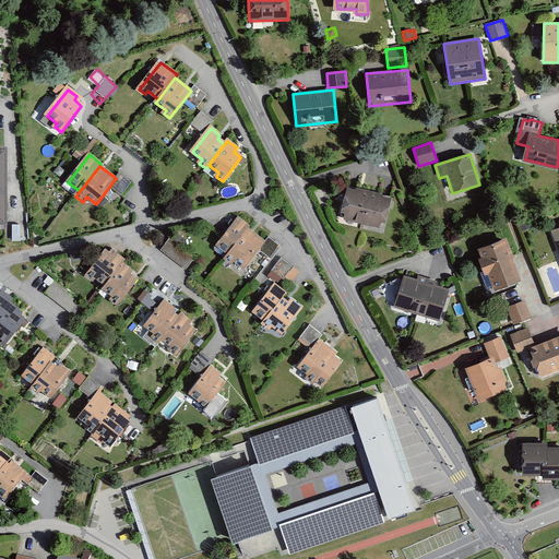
[(389,199),(351,189),(344,216),(381,226),(389,199)]
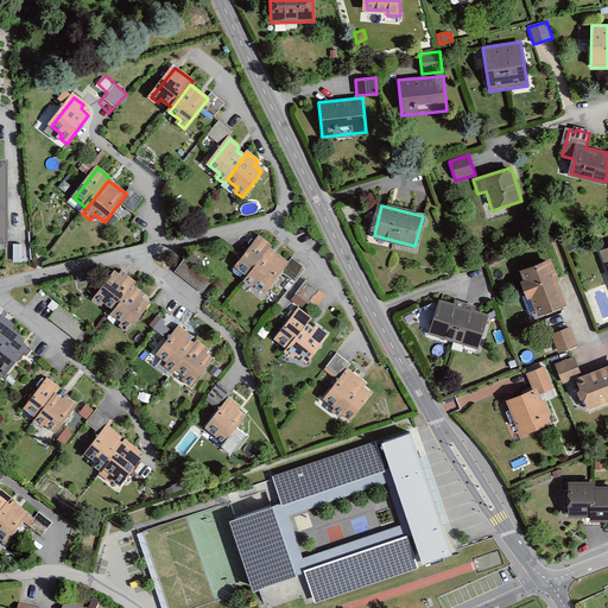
[(273,246),(261,236),(238,265),(249,274),(271,248),(273,246)]
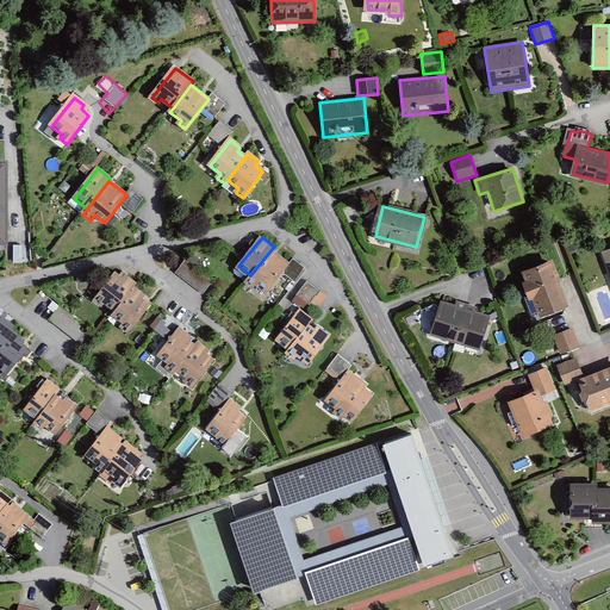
[(272,249),(250,275),(246,280),(254,287),(256,284),(267,292),(291,263),(272,249)]
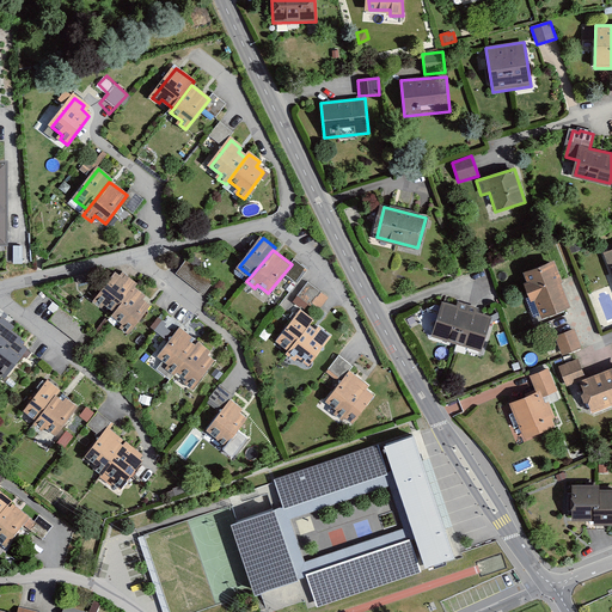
[(188,261),(177,274),(204,295),(215,281),(188,261)]
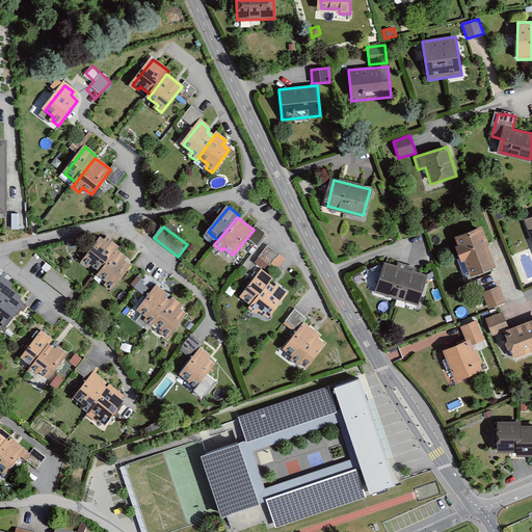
[(481,233),(458,242),(472,276),(495,268),(481,233)]
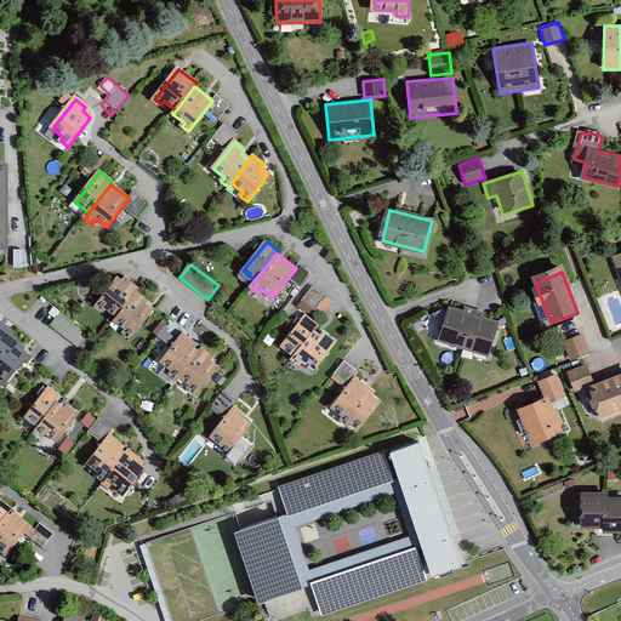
[(124,280),(119,277),(98,303),(104,308),(107,306),(118,315),(137,291),(140,289),(126,278),(124,280)]
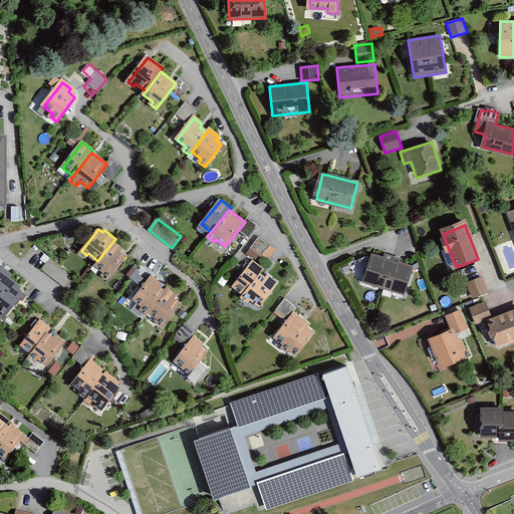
[(257,236),(246,253),(259,261),(269,244),(257,236)]
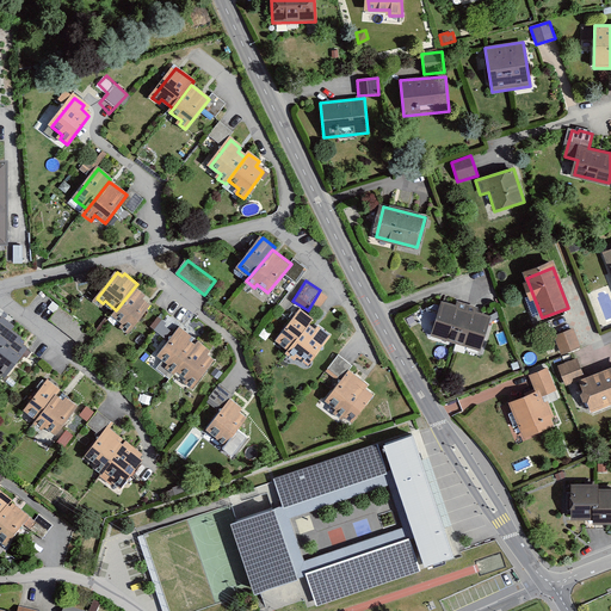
[(135,287),(116,310),(115,313),(125,322),(123,326),(131,332),(152,307),(141,298),(144,295),(135,287)]
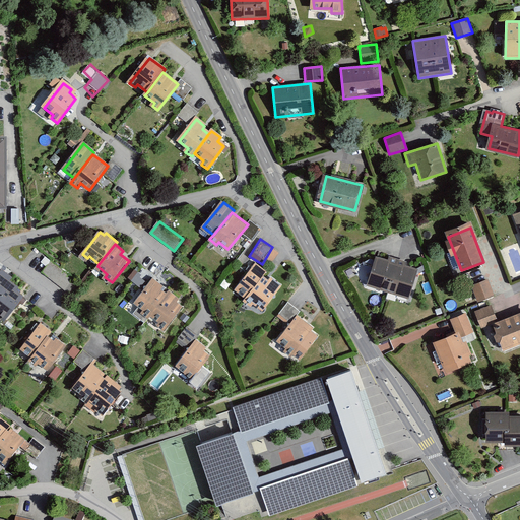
[(52,261),(43,272),(66,290),(75,279),(52,261)]
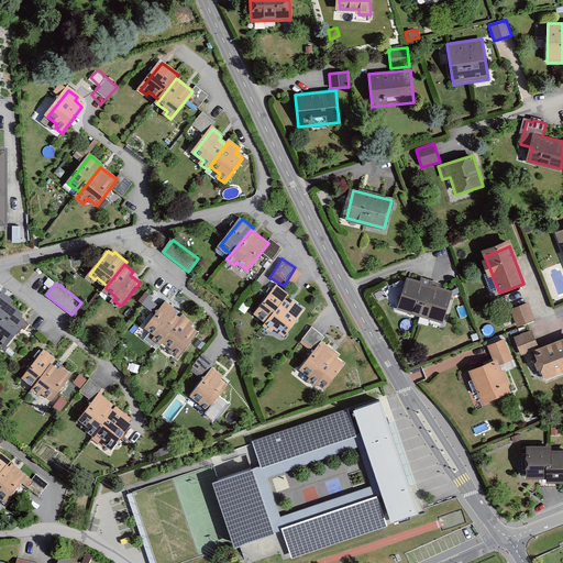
[(452,297),(410,284),(401,312),(443,326),(452,297)]
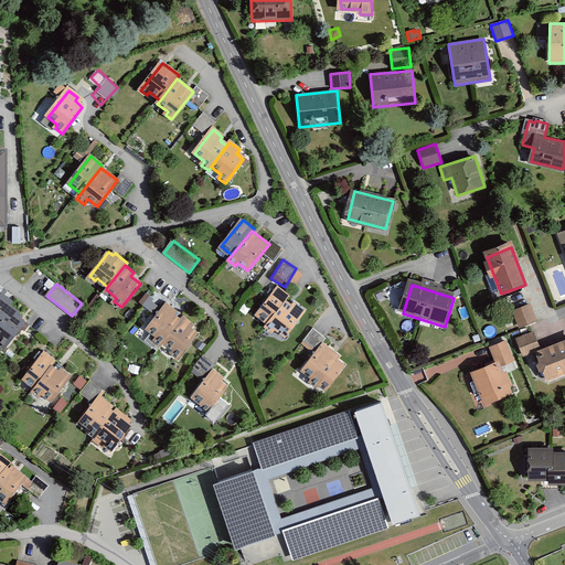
[(289,296),(278,287),(256,313),(286,338),(306,312),(298,306),(290,306),(285,301),(289,296)]
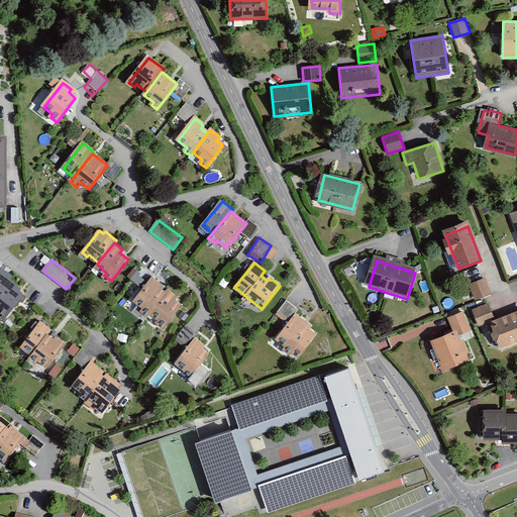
[(2,272),(0,270),(0,292),(10,279),(12,276),(3,270),(2,272)]
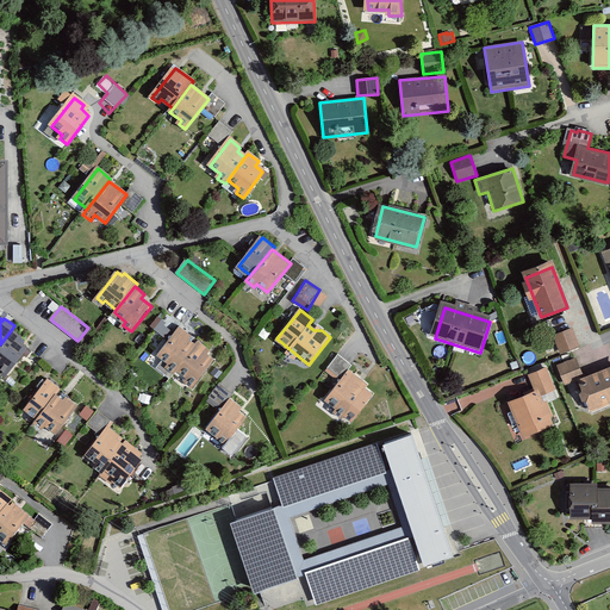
[(191,335),(180,327),(160,353),(172,361),(168,365),(176,371),(180,367),(197,344),(188,337),(191,335)]
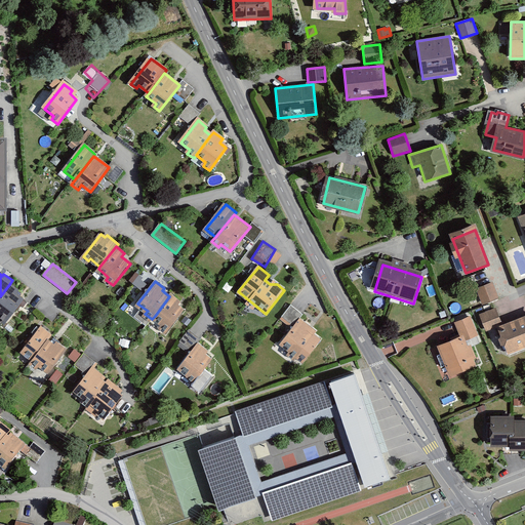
[(10,283),(0,296),(0,311),(3,313),(0,317),(6,321),(23,298),(16,293),(19,290),(10,283)]
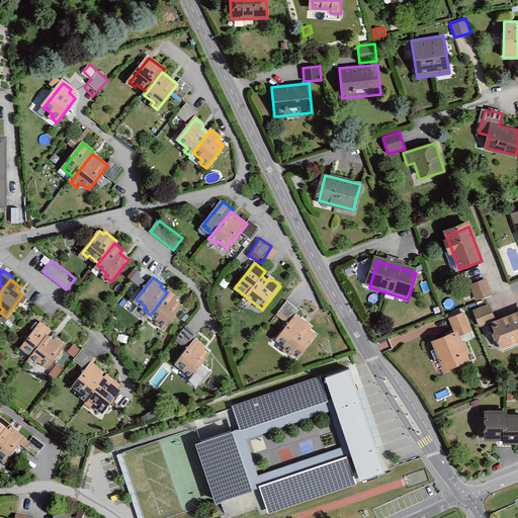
[(487,280),(472,286),(478,299),(492,294),(487,280)]
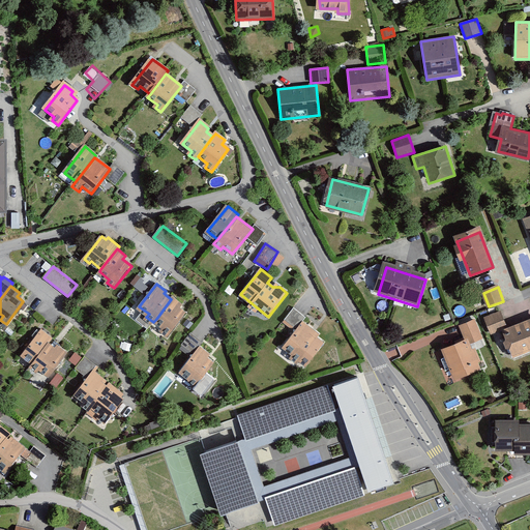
[(173,297),(171,299),(156,319),(166,326),(163,330),(170,335),(187,314),(180,307),(183,304),(173,297)]
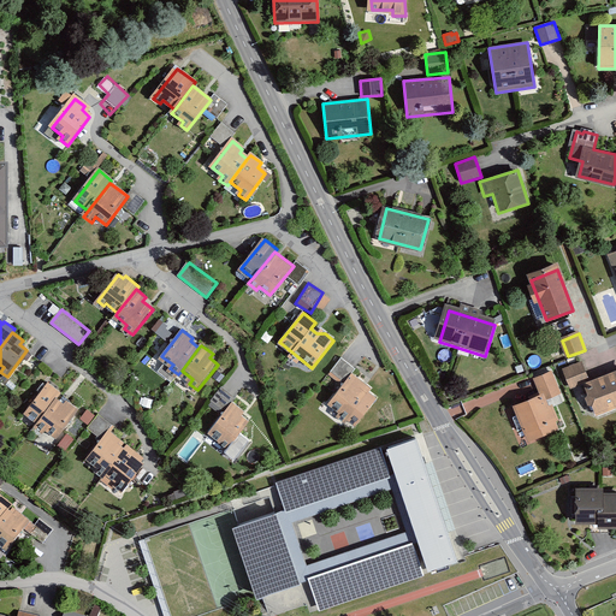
[(354,369),(342,360),(332,373),(344,383),(354,369)]
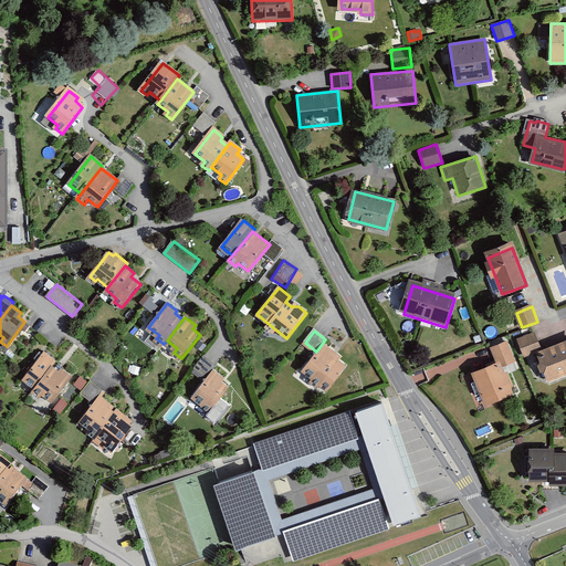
[(534,334),(517,341),(524,357),(541,350),(534,334)]
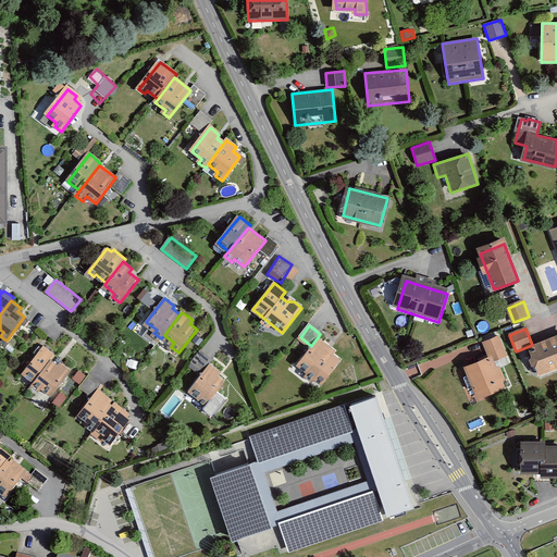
[(499,337),(485,343),(493,361),(507,355),(499,337)]
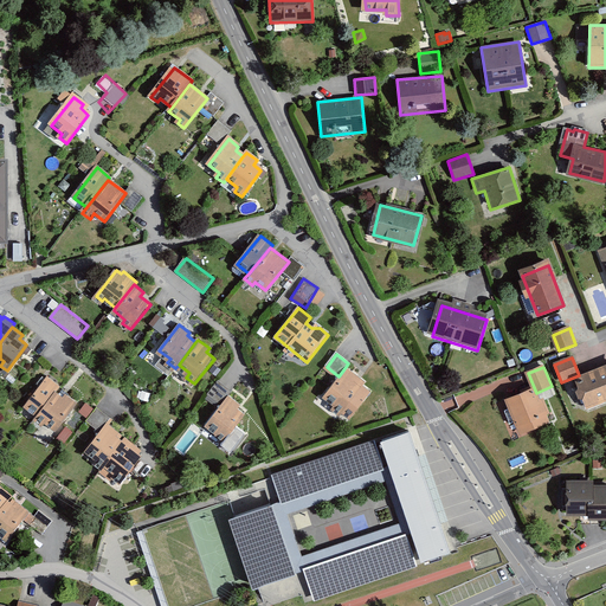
[(605,368),(578,380),(588,407),(605,400),(605,368)]
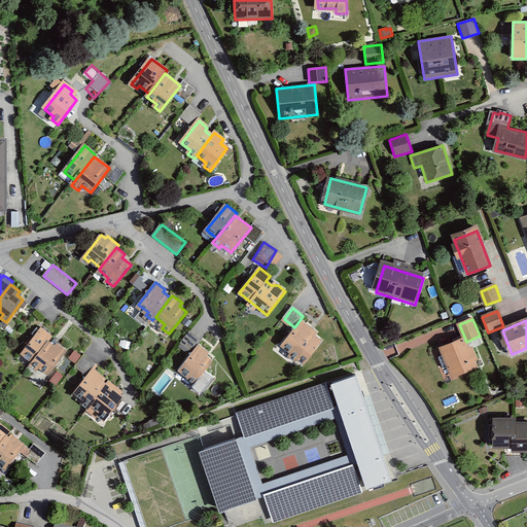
[(317,335),(304,324),(285,347),(306,364),(322,344),(315,338),(317,335)]
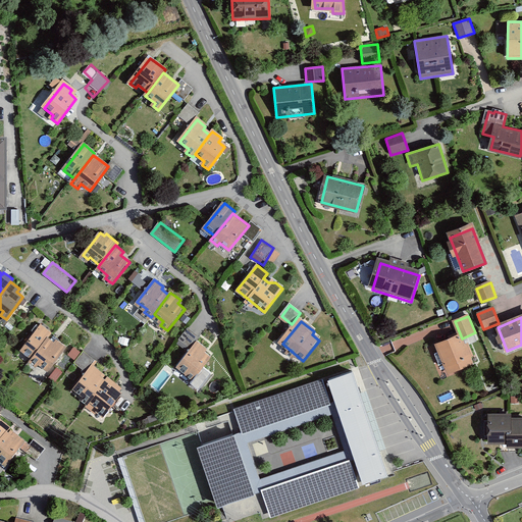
[(53,334),(43,325),(24,349),(35,358),(50,337),(53,334)]
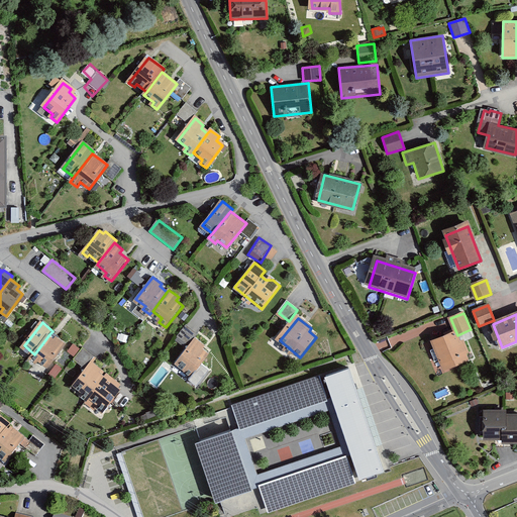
[(453,331),(433,339),(446,370),(467,360),(453,331)]
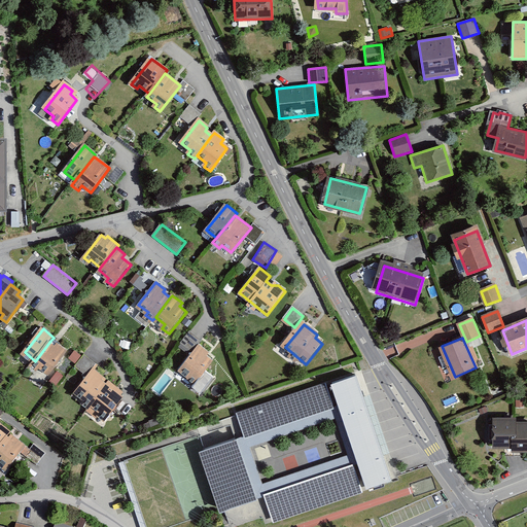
[(58,347),(50,341),(35,361),(33,363),(38,367),(39,365),(49,374),(67,351),(60,345),(58,347)]
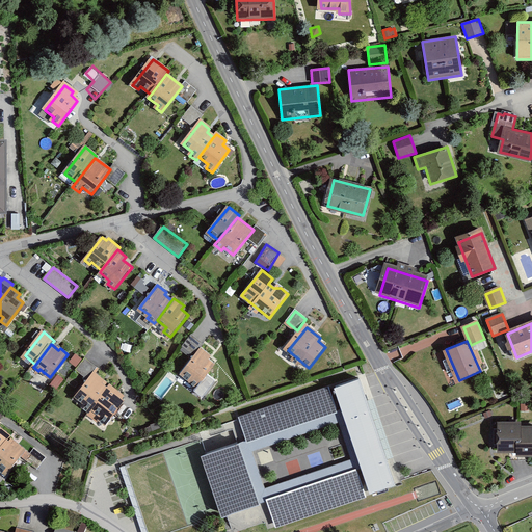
[(211,354),(202,348),(183,372),(192,379),(190,383),(197,389),(216,364),(209,357),(211,354)]
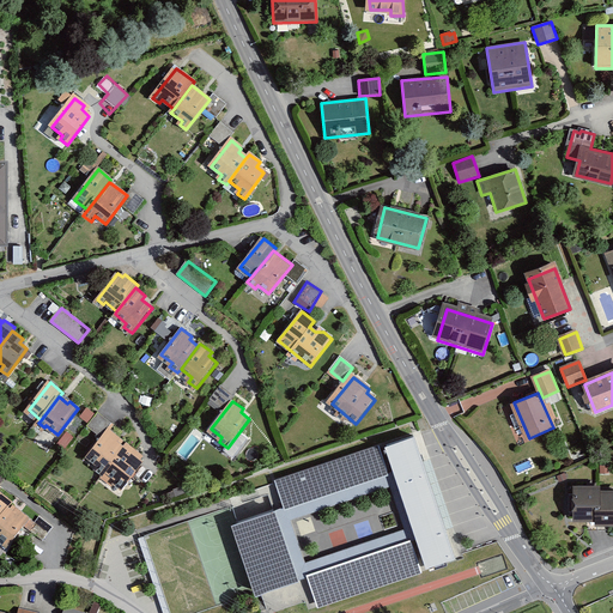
[(126,443),(107,430),(89,455),(99,463),(96,467),(104,473),(105,471),(126,443)]
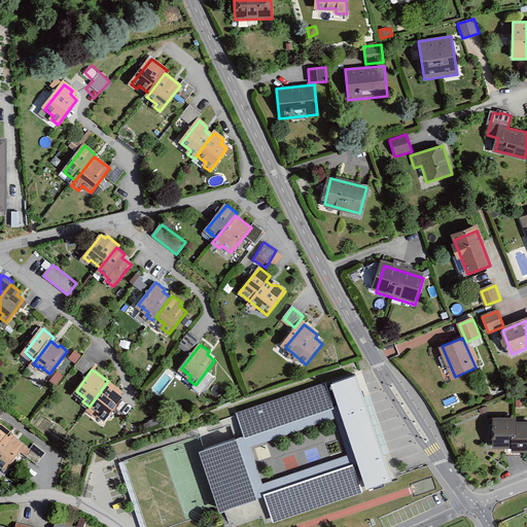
[(357,373),(237,413),(244,435),(339,403),(358,462),(265,493),(274,521),(370,489),(369,484),(391,477),(357,373)]
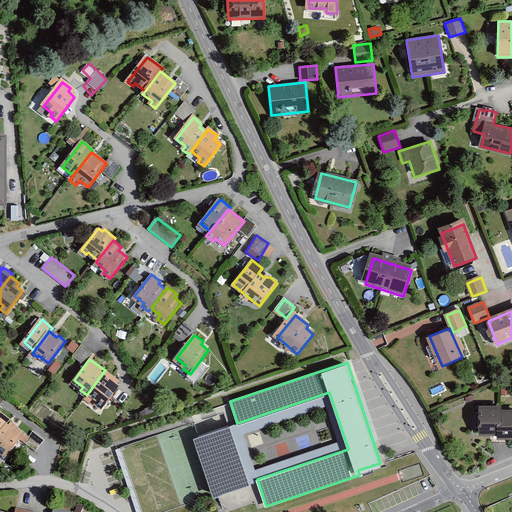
[(105,370),(88,393),(98,400),(96,402),(103,407),(121,382),(105,370)]
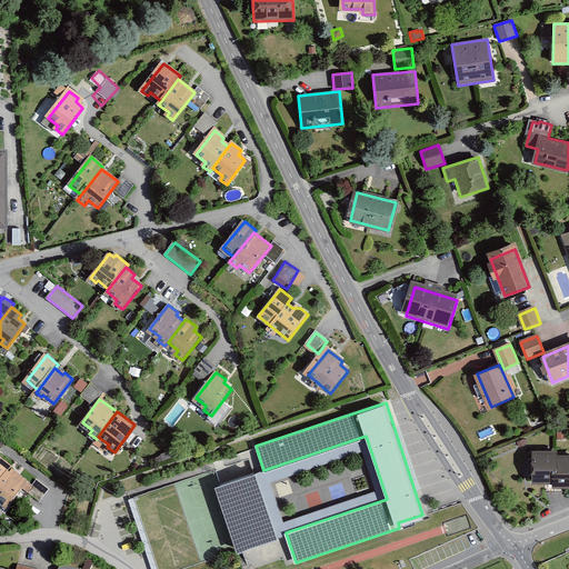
[(277,536),(286,532),(387,499),(366,436),(263,470),(256,472),(277,536)]
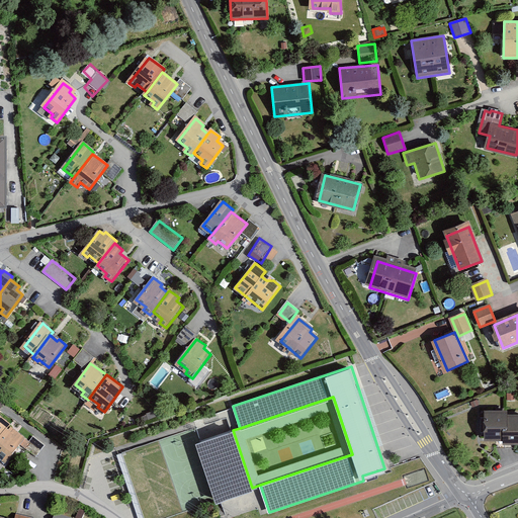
[(507,410),(487,410),(487,436),(507,436),(507,414),(507,410)]
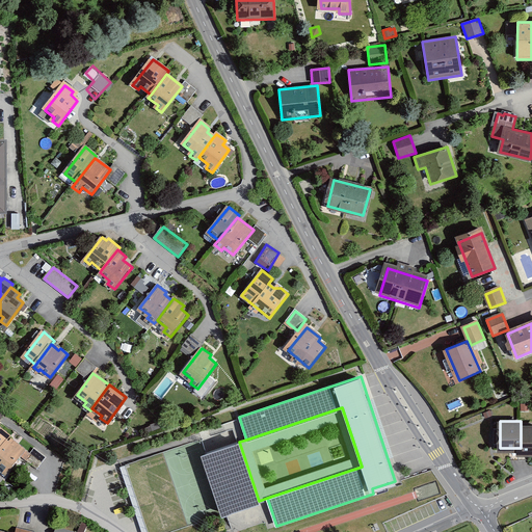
[(531,425),(521,425),(521,448),(521,452),(531,451),(531,425)]
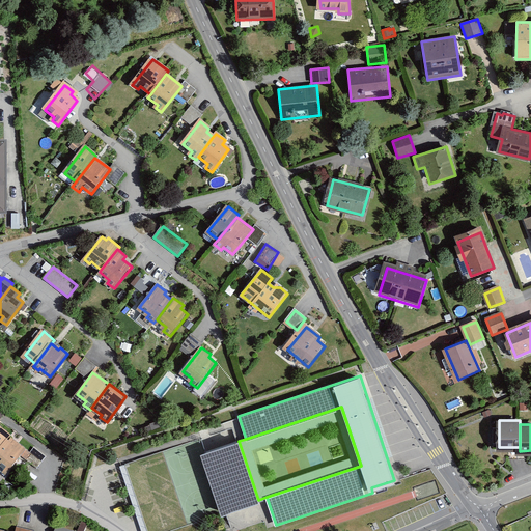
[(0,426),(0,471),(5,475),(26,449),(11,438),(11,435),(0,426)]
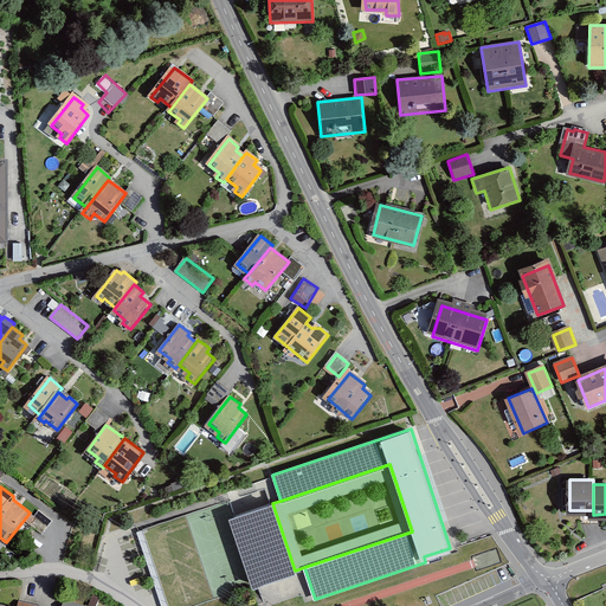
[(272,503),(271,501),(233,513),(257,584),(296,571),(295,571),(272,503)]
